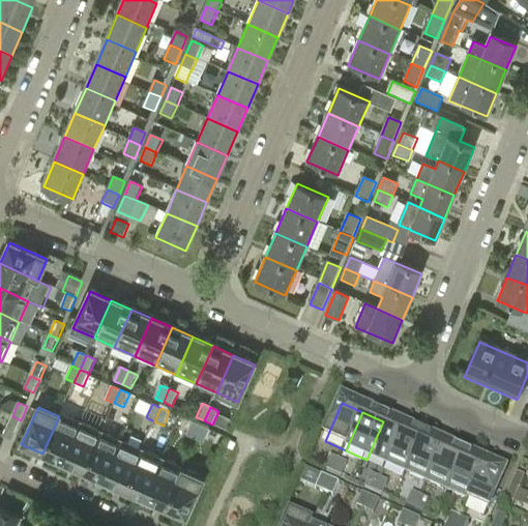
[(16,434),(21,420),(12,416),(6,430),(16,434)]
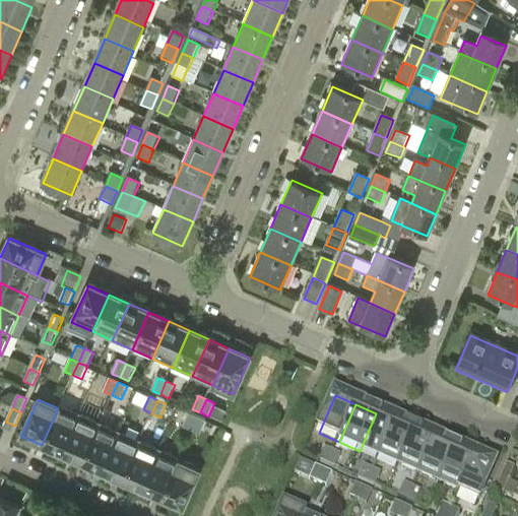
[(58,408),(42,445),(62,454),(78,417),(58,408)]
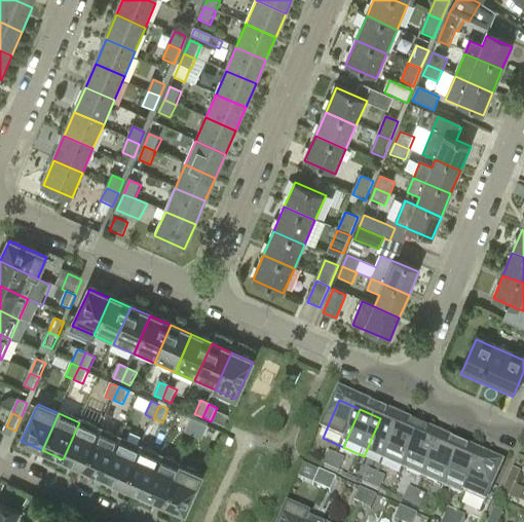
[(401,427),(380,418),(364,456),(384,464),(401,427)]
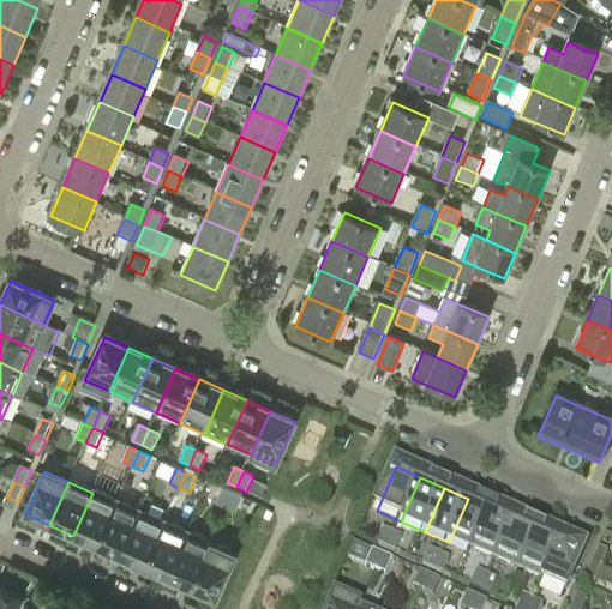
[(227,508),(234,493),(225,489),(217,505),(227,508)]
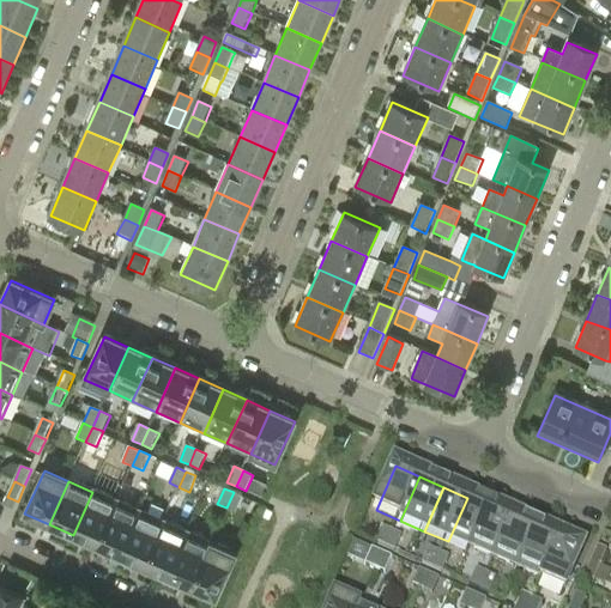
[(92,492),(73,535),(96,546),(116,502),(92,492)]
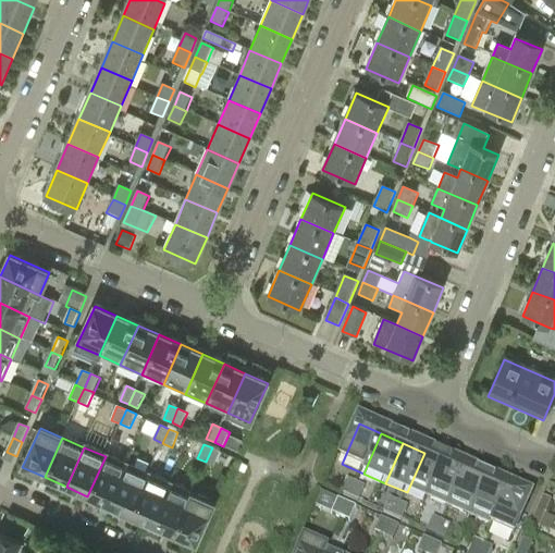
[(221,452),(212,447),(206,462),(214,466),(221,452)]
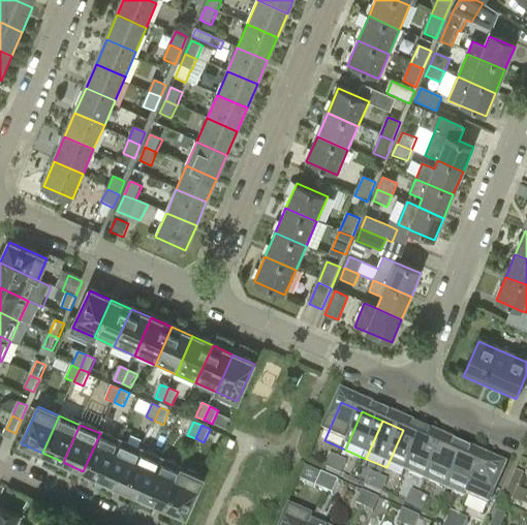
[(406,476),(424,439),(403,430),(386,467),(406,476)]
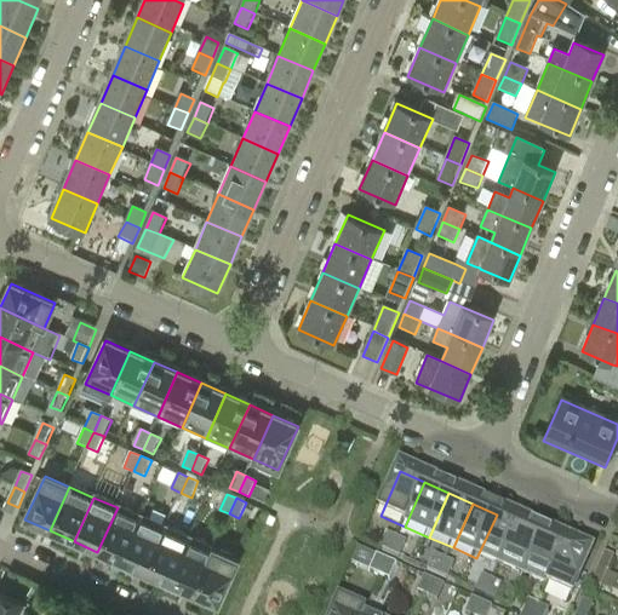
[(118,507),(97,552),(121,563),(141,518),(118,507)]
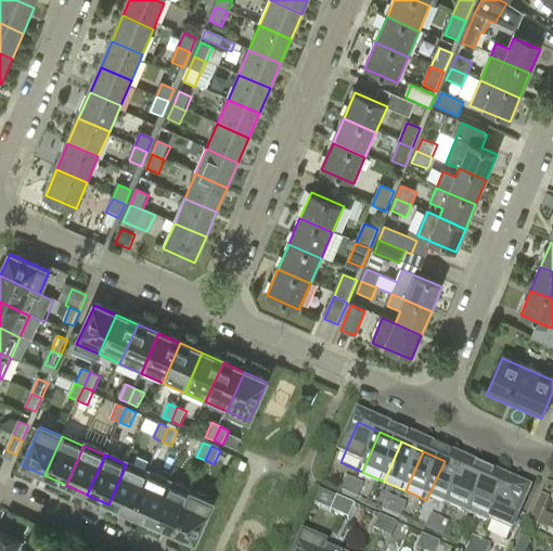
[(465,470),(445,461),(426,500),(448,510),(465,470)]
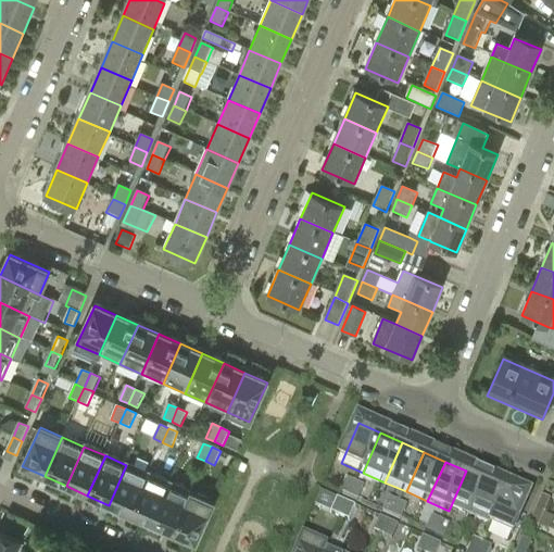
[(249,468),(240,464),(237,472),(244,475),(249,468)]
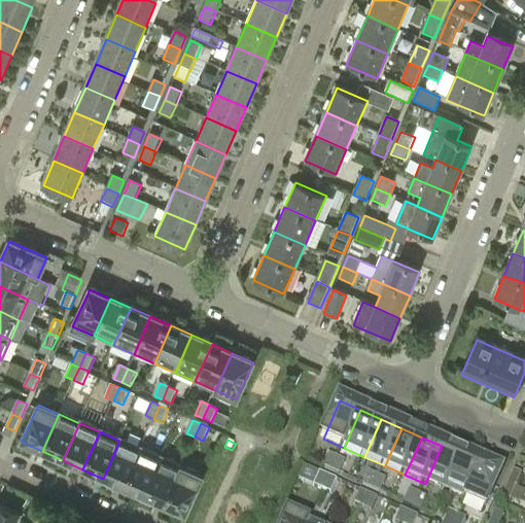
[(119,441),(103,479),(124,487),(140,450),(119,441)]
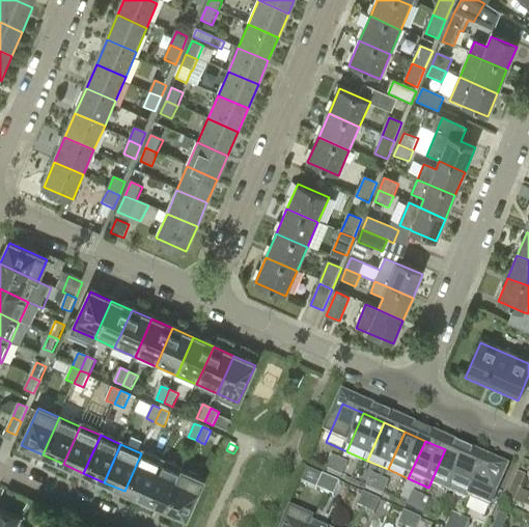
[(449,497),(466,459),(445,449),(428,488),(449,497)]
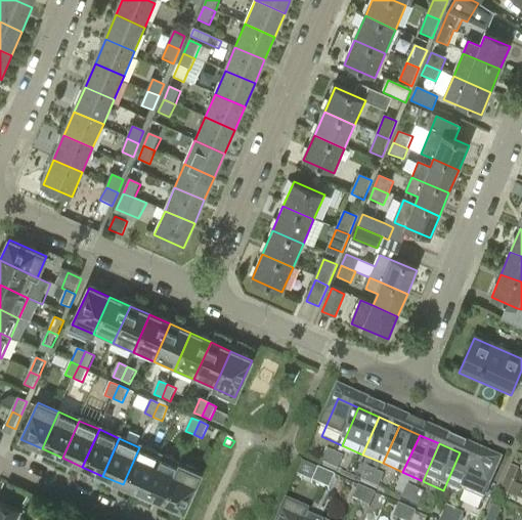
[(139,447),(123,484),(143,493),(160,457),(139,447)]
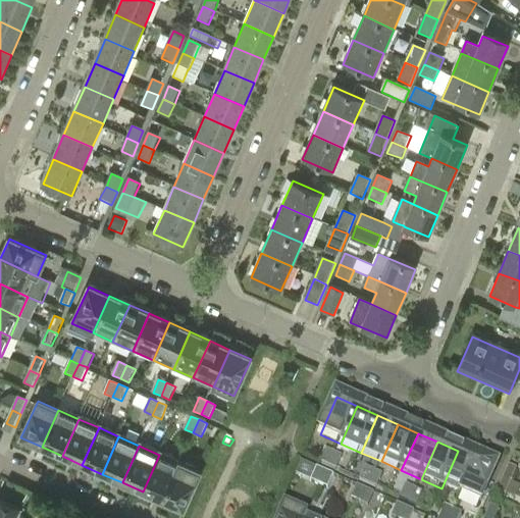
[(478,460),(458,451),(442,488),(462,497),(478,460)]
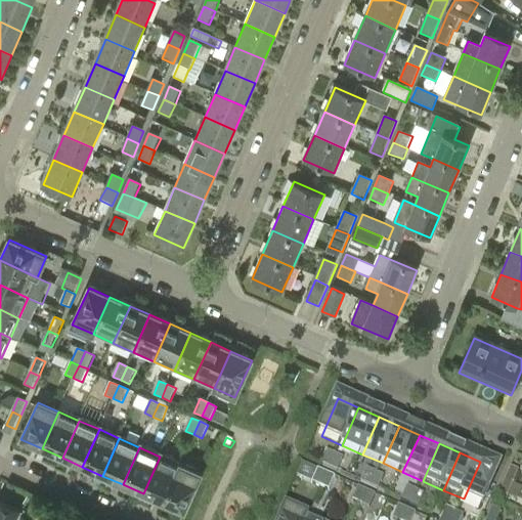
[(330,473),(336,459),(328,456),(321,469),(330,473)]
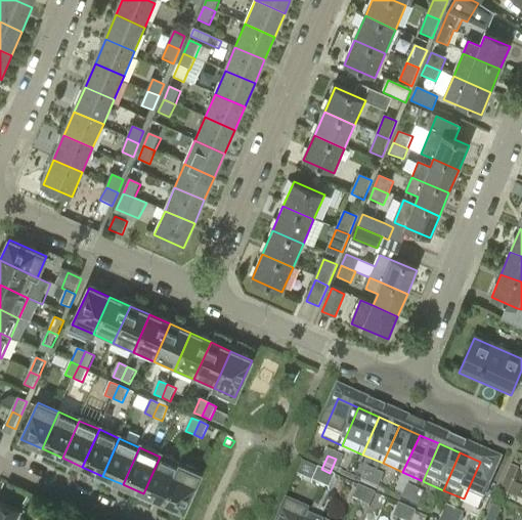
[(160,457),(143,493),(163,503),(180,465),(160,457)]
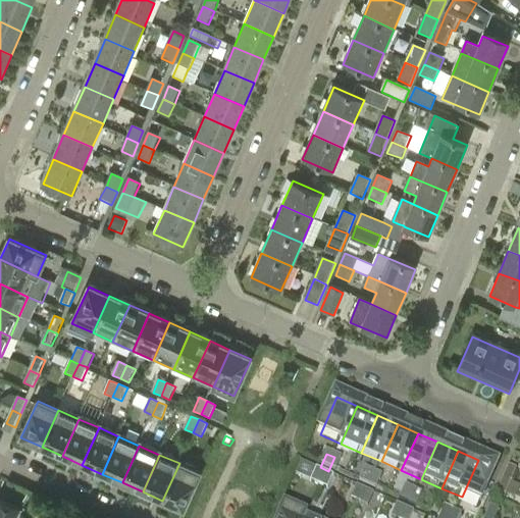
[(344,461),(334,457),(328,471),(336,475),(344,461)]
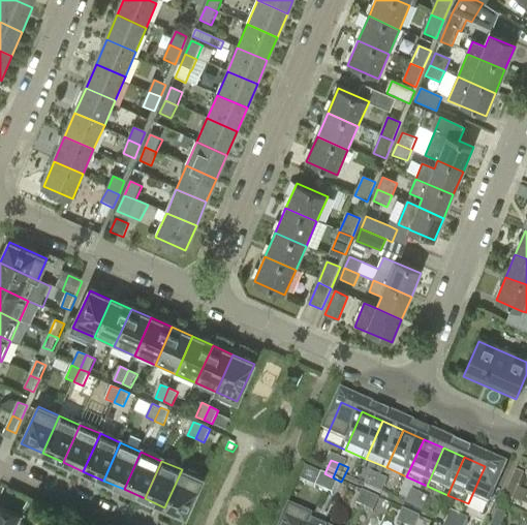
[(485,466),(468,503),(489,514),(505,475),(485,466)]
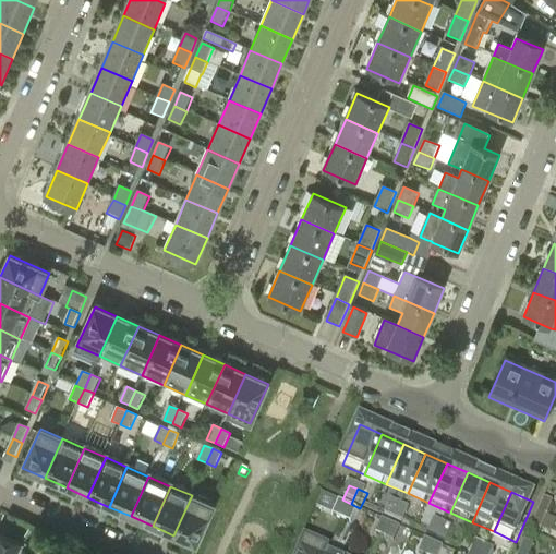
[(192,495),(173,536),(196,545),(214,506),(192,495)]
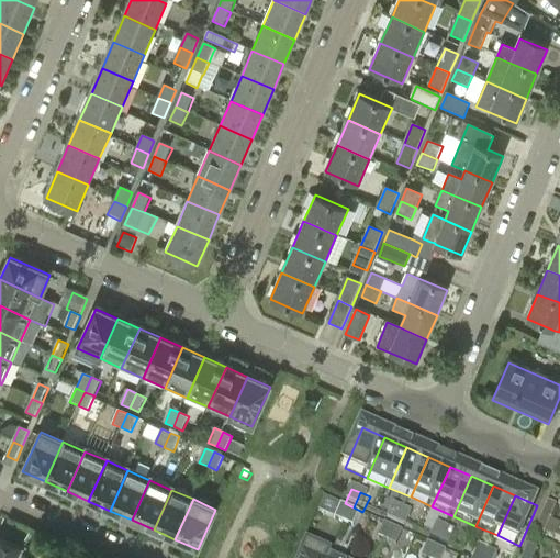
[(548,506),(542,521),(551,525),(558,511),(548,506)]
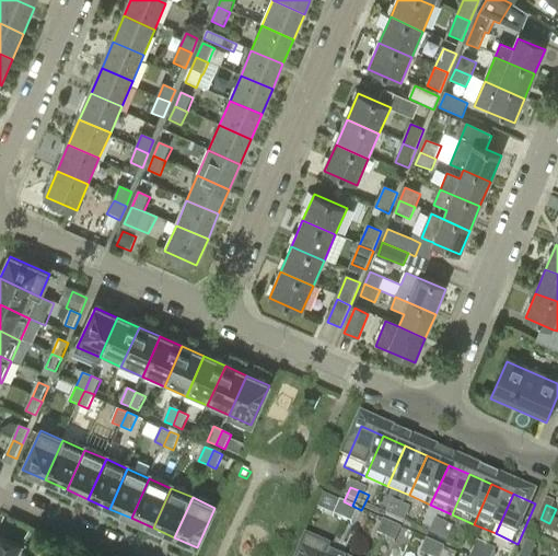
[(396,525),(403,510),(393,506),(386,521),(396,525)]
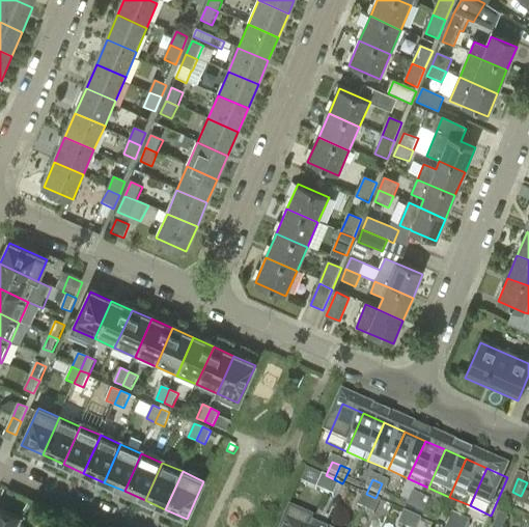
[(326,499),(332,484),(324,481),(317,495),(326,499)]
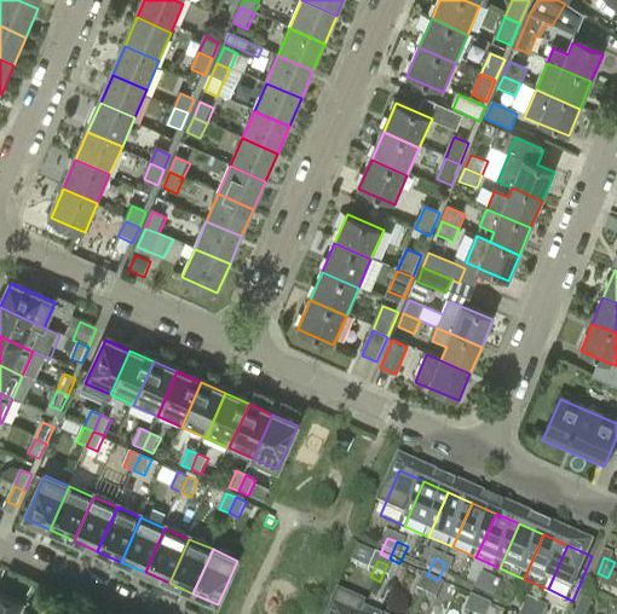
[(455,568),(445,563),(438,580),(448,584),(455,568)]
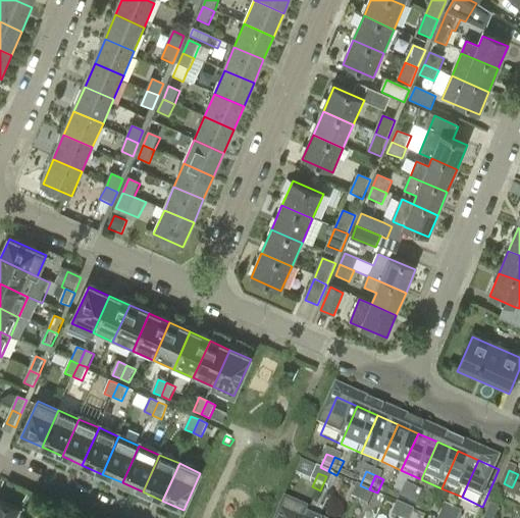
[(335,480),(326,476),(320,490),(328,495),(335,480)]
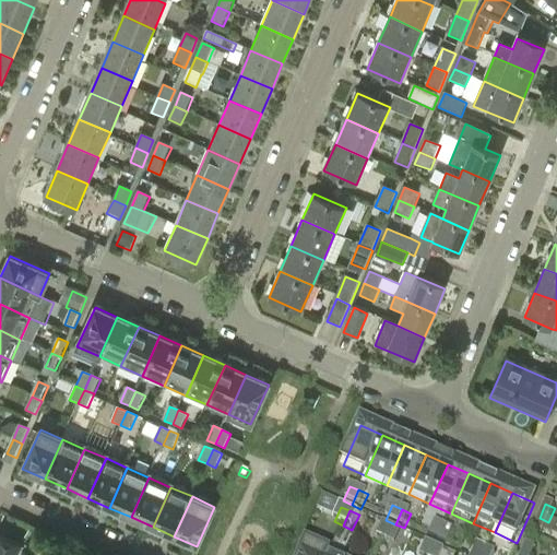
[(543,536),(548,522),(540,518),(533,532),(543,536)]
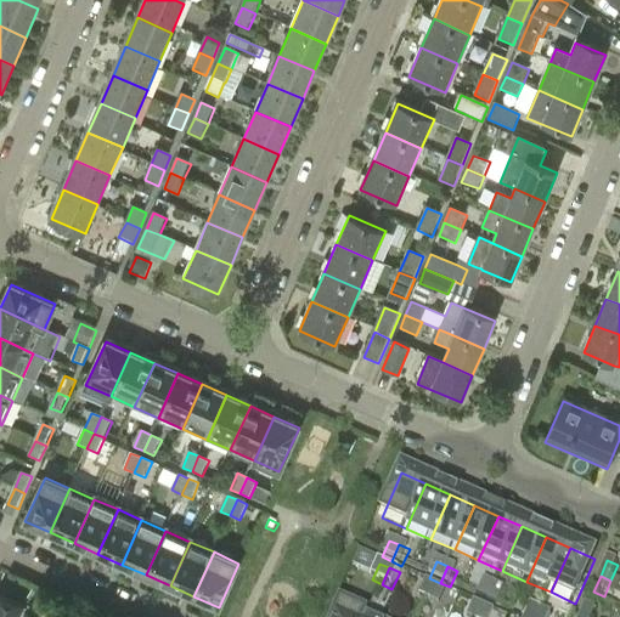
[(488,604),(495,588),(485,583),(478,599),(488,604)]
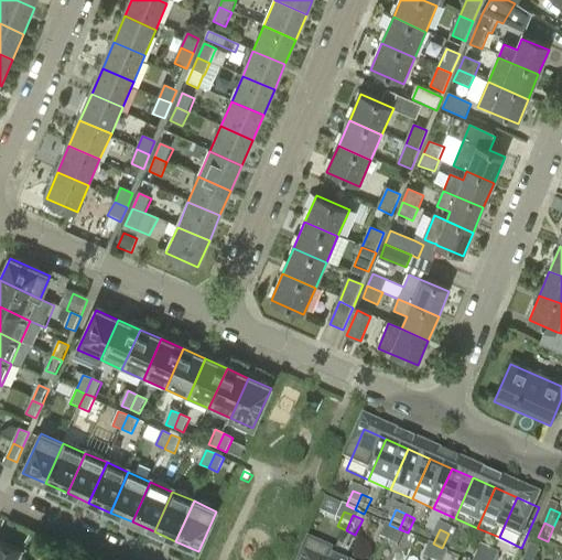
[(389,549),(396,534),(387,530),(380,545),(389,549)]
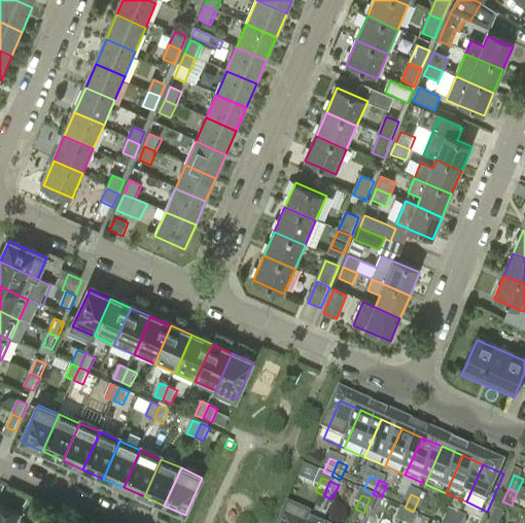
[(379,502),(370,498),(363,513),(373,517),(379,502)]
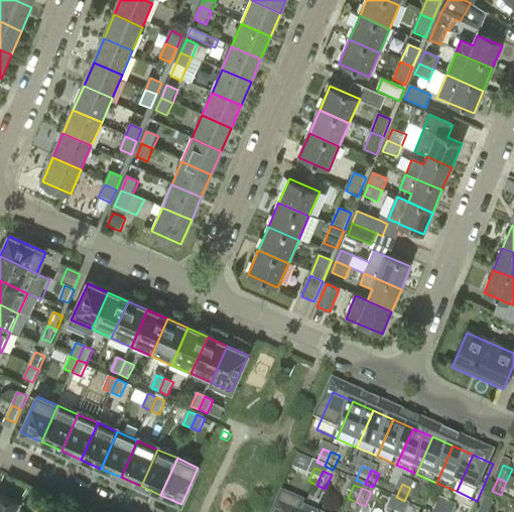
[(419,492),(410,488),(404,501),(413,505),(419,492)]
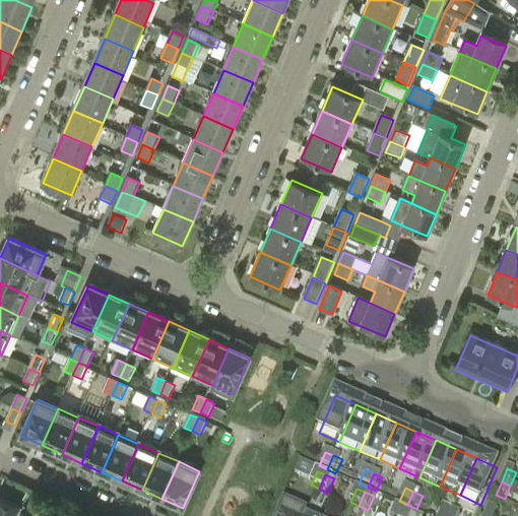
[(16,515),(19,510),(0,500),(0,515),(16,515)]
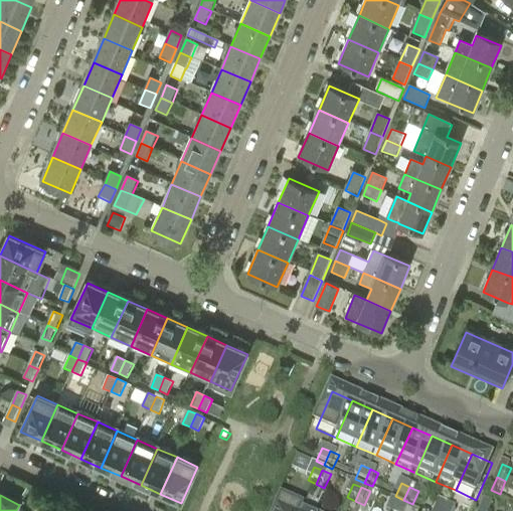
[(398,510),(401,505),(393,501),(388,510),(398,510)]
